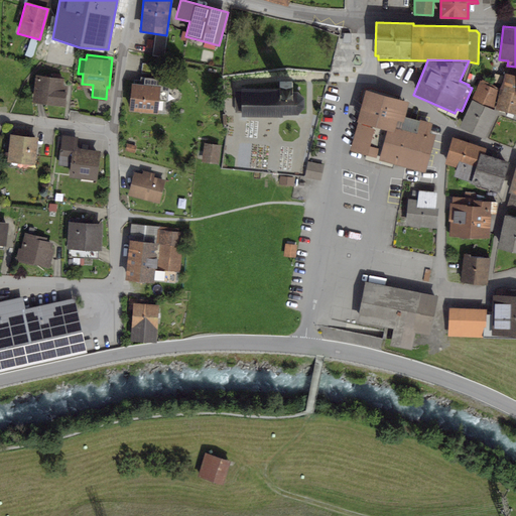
[(161,66),(142,63),(141,74),(160,76),(161,66)]
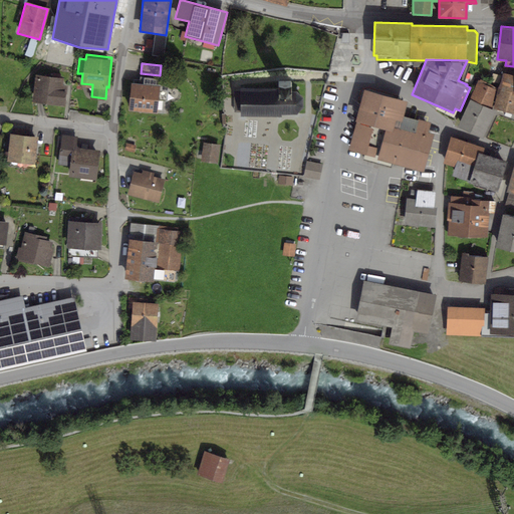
[(513,68),(504,66),(494,108),(513,113),(513,68)]
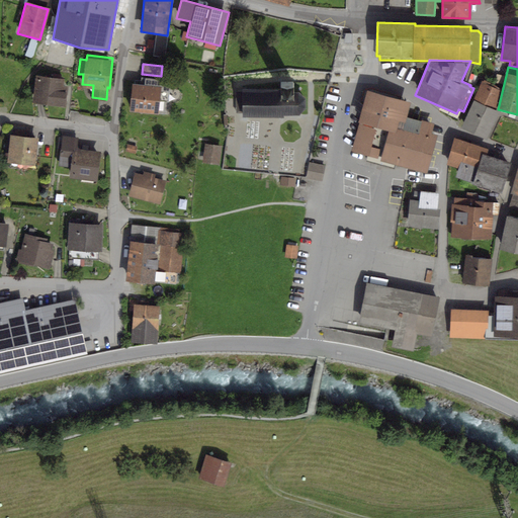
[(68,80),(35,77),(32,106),(65,109),(68,80)]
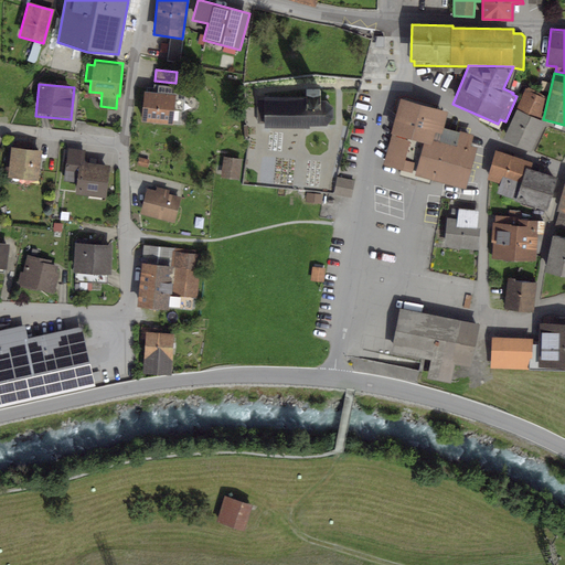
[(158,92),(145,91),(141,123),(172,125),(174,110),(183,112),(185,87),(158,84),(158,92)]
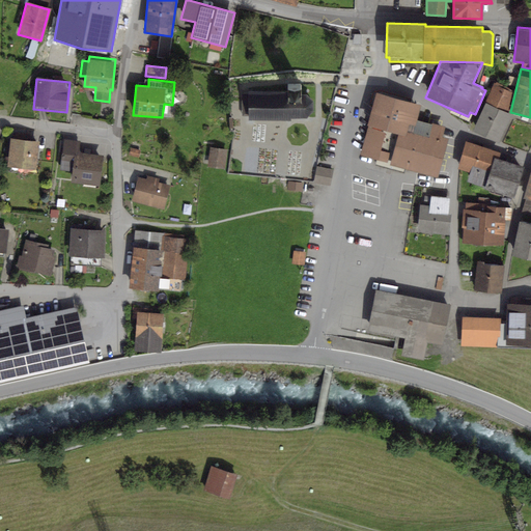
[(287,87),(250,86),(250,91),(243,91),(243,114),(248,114),(248,117),(290,117),(290,113),(308,113),(313,107),(313,96),(308,88),(302,87),(302,84),(287,83),(287,87)]
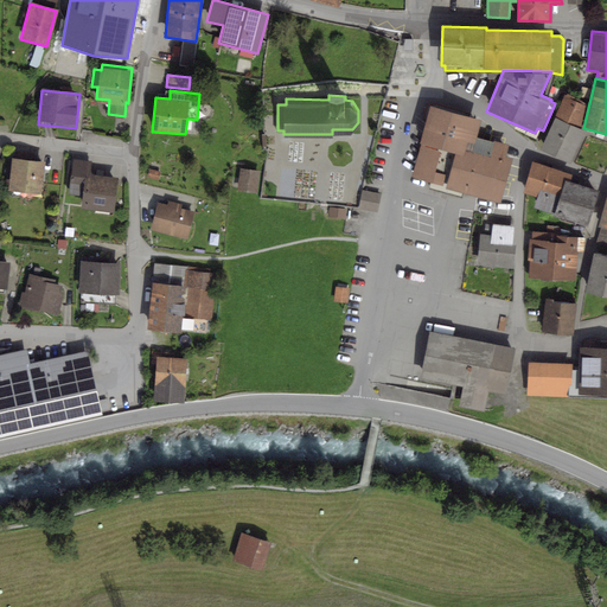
[(587,104),(566,95),(555,117),(556,117),(580,129),(587,104)]
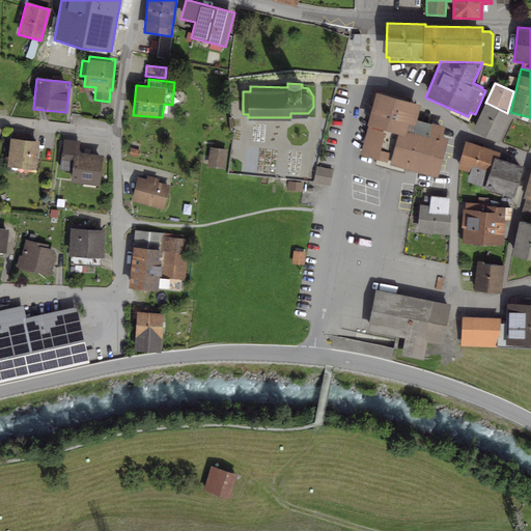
[(422,105),(375,92),(371,110),(367,126),(368,127),(361,155),(378,160),(375,165),(389,169),(400,129),(406,131),(410,118),(417,120),(422,105)]
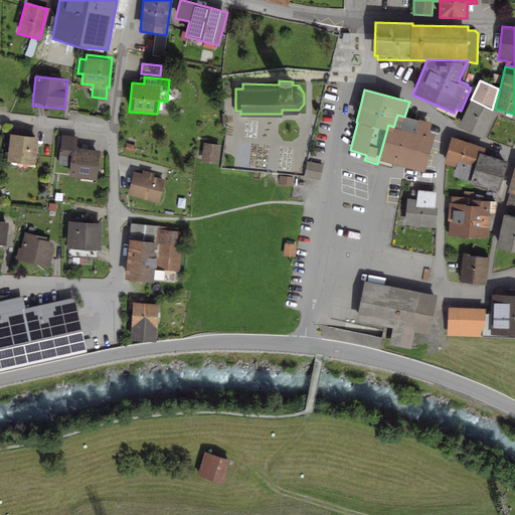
[(492,110),(472,100),(459,127),(484,139),(497,112),(492,110)]
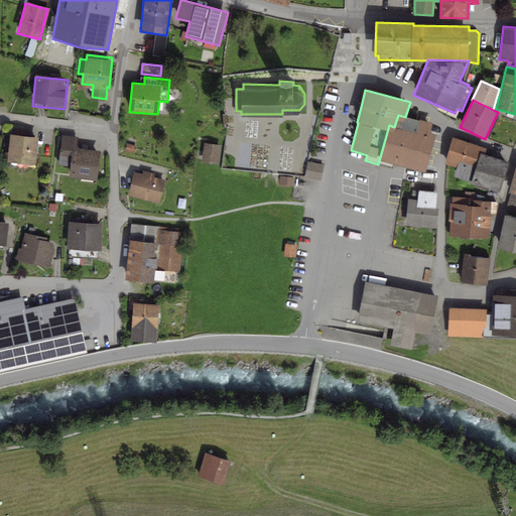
[(389,125),(378,164),(393,168),(394,164),(425,173),(435,134),(430,133),(432,123),(420,120),(420,121),(405,117),(398,115),(394,127),(389,125)]
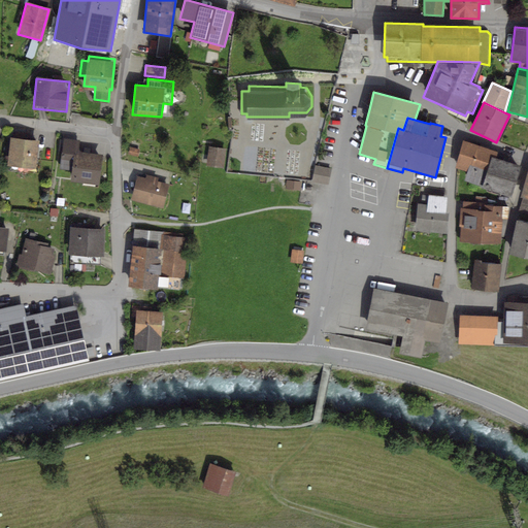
[(37,142),(8,139),(4,167),(33,171),(37,142)]
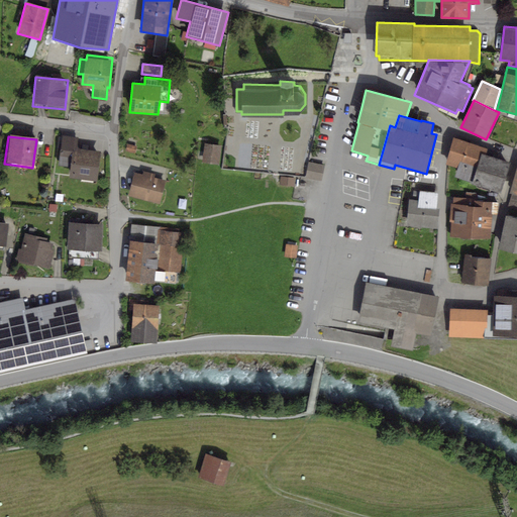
[(454,177),(472,183),(481,153),(486,154),(488,148),(453,138),(445,165),(457,169),(454,177)]
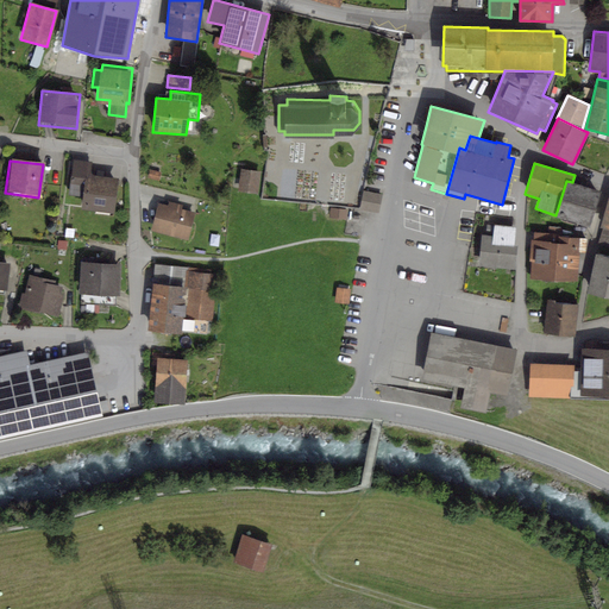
[(262,173),(242,169),(238,192),(258,195),(262,173)]
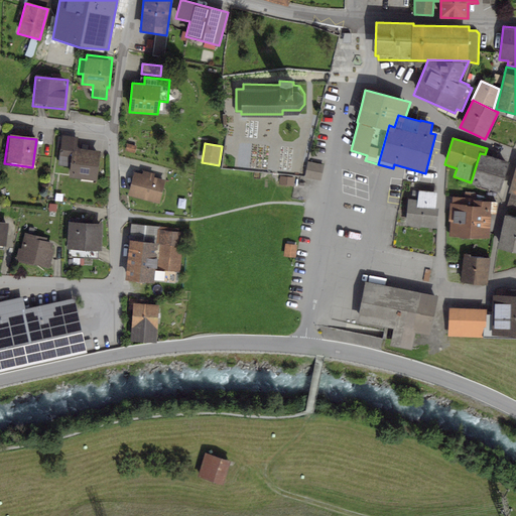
[(98,152),(69,149),(66,177),(95,181),(98,152)]
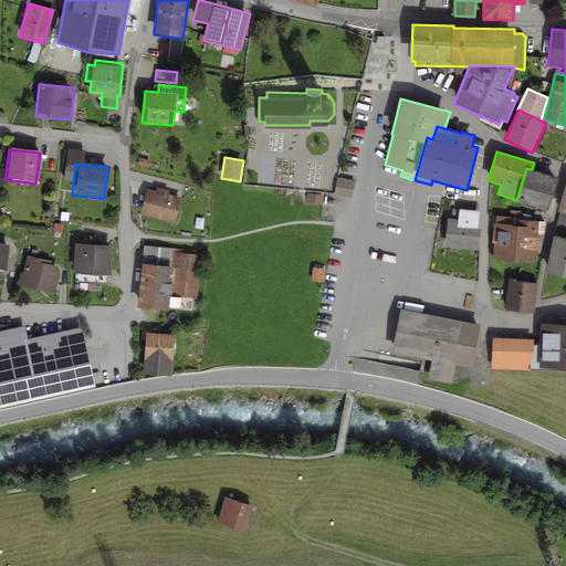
[(558,178),(532,169),(526,168),(516,200),(516,201),(548,211),(558,178)]
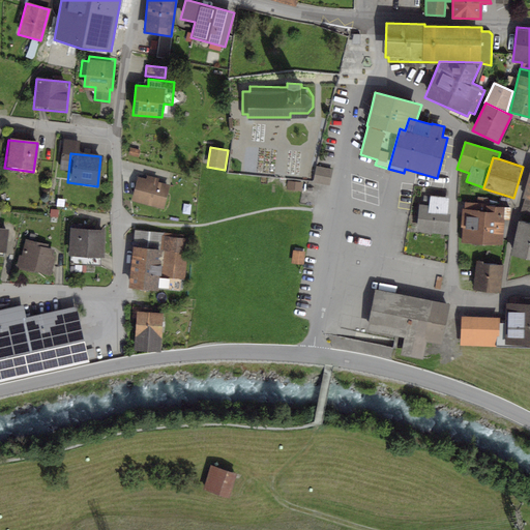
[(332,169),(317,166),(314,182),(329,185),(332,169)]
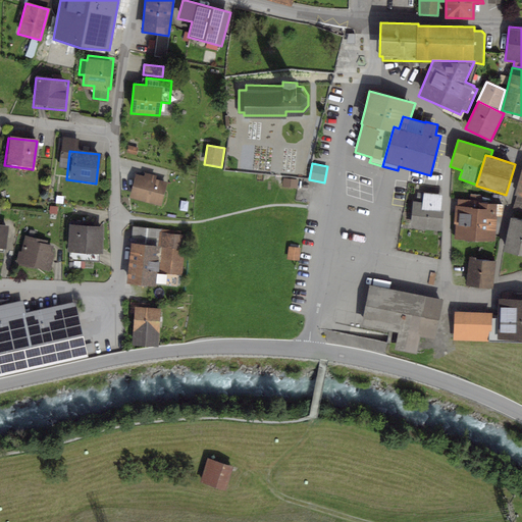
[(167,183),(136,174),(129,198),(162,206),(167,183)]
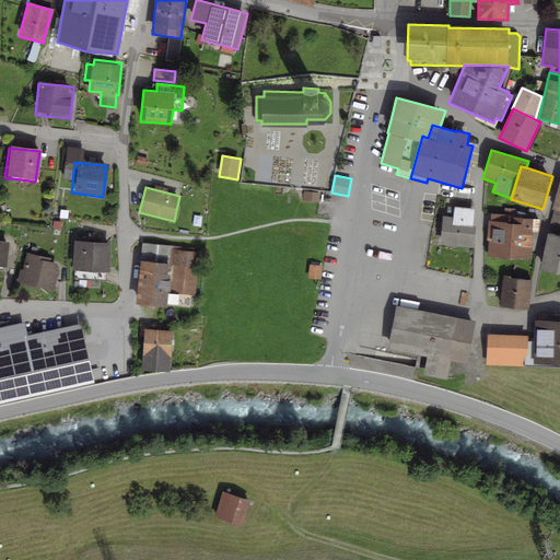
[(319,194),(304,191),(303,200),(318,202),(319,194)]
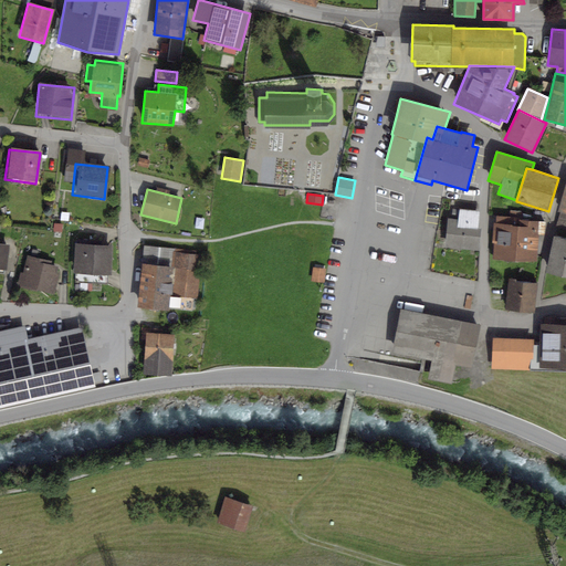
[(458,219),(449,218),(446,248),(479,250),(481,229),(479,229),(480,210),(459,209),(458,219)]
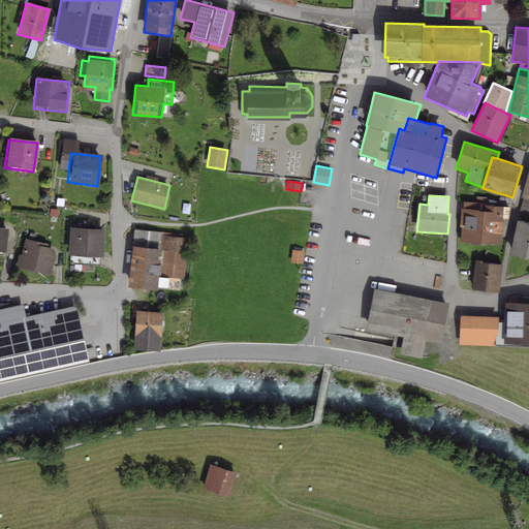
[(528,198),(524,197),(519,215),(528,218),(528,198)]
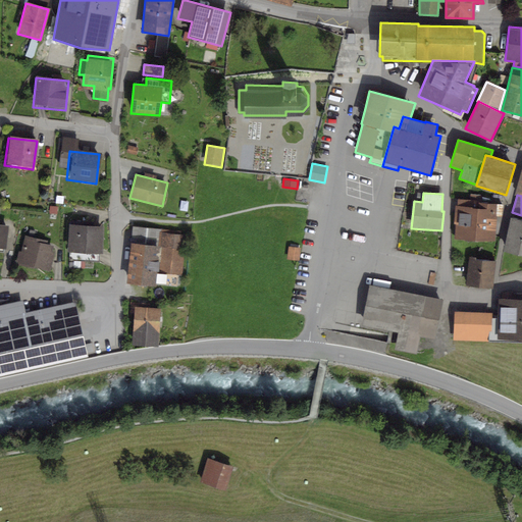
[(478,201),(458,200),(458,206),(455,206),(454,224),(456,224),(455,239),(496,241),(497,216),(503,217),(504,204),(478,202),(478,201)]
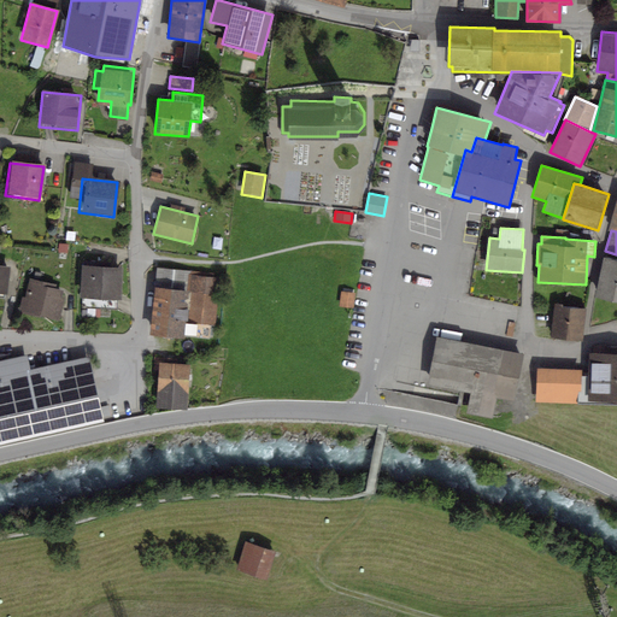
[(616,260),(604,258),(595,298),(616,301),(616,260)]
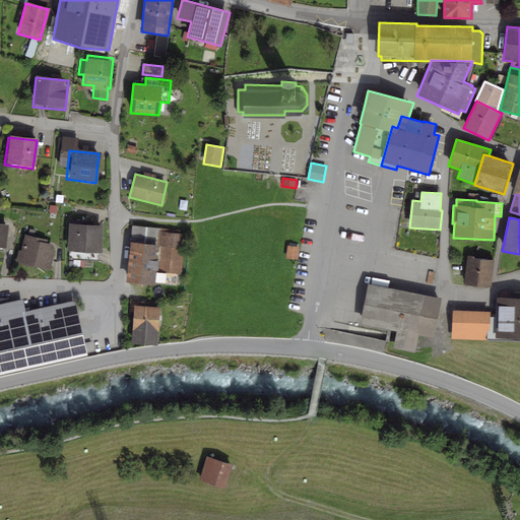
[(102,229),(68,225),(66,250),(100,253),(102,229)]
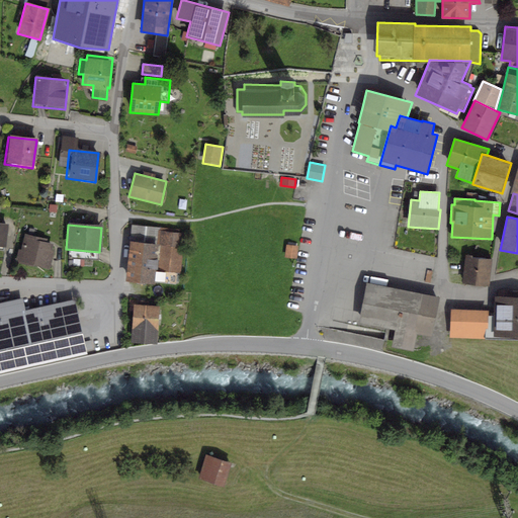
[(188,234),(161,231),(157,272),(183,275),(188,234)]
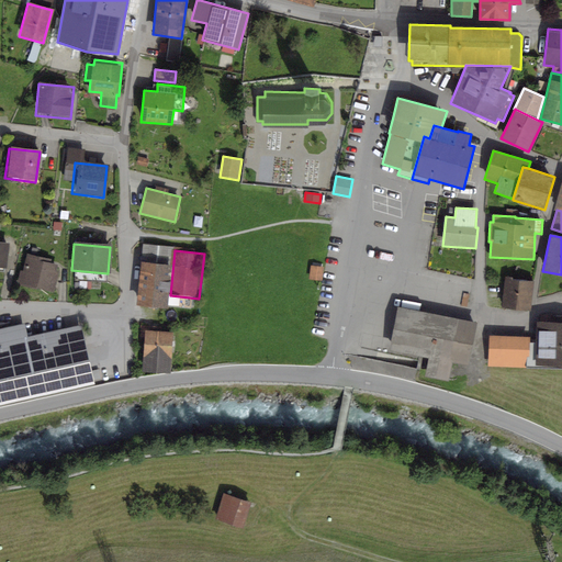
[(42,258),(22,255),(15,287),(56,294),(60,266),(42,262),(42,258)]
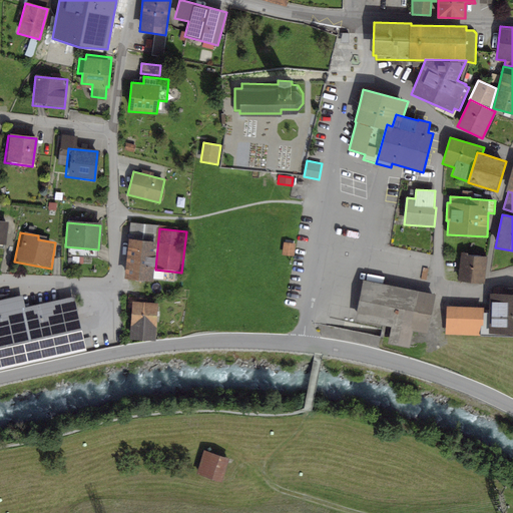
[(156,237),(127,233),(122,274),(152,277),(156,237)]
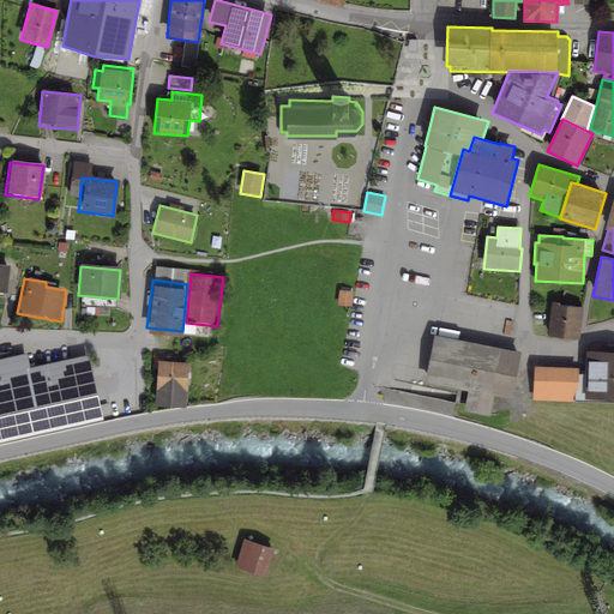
[(350,307),(353,292),(338,290),(336,305),(350,307)]
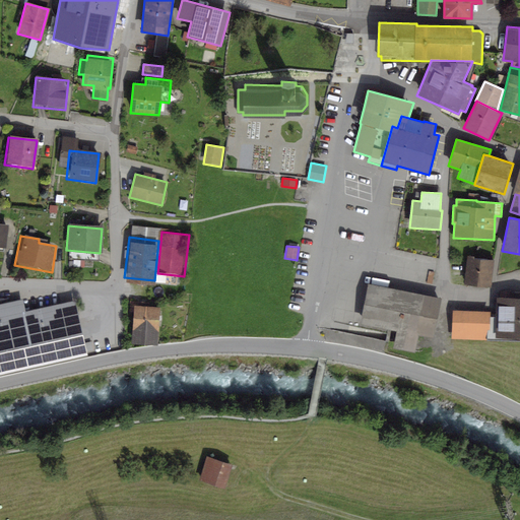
[(474,256),(466,256),(463,284),(491,287),(494,261),(474,259),(474,256)]
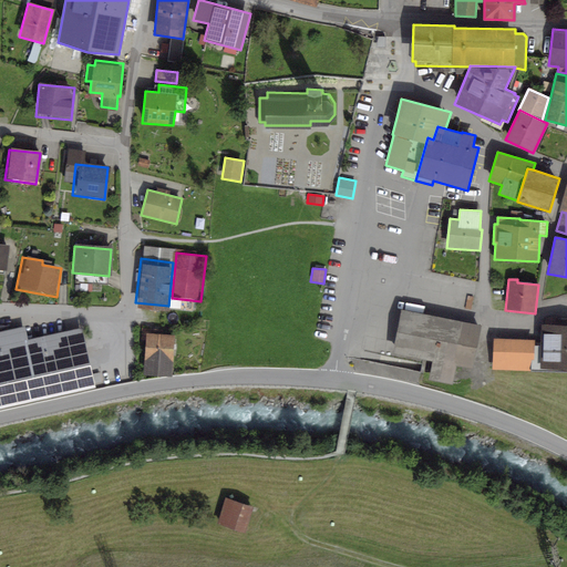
[(481,325),(401,309),(392,353),(432,362),(429,380),(452,384),(456,366),(473,369),(481,325)]
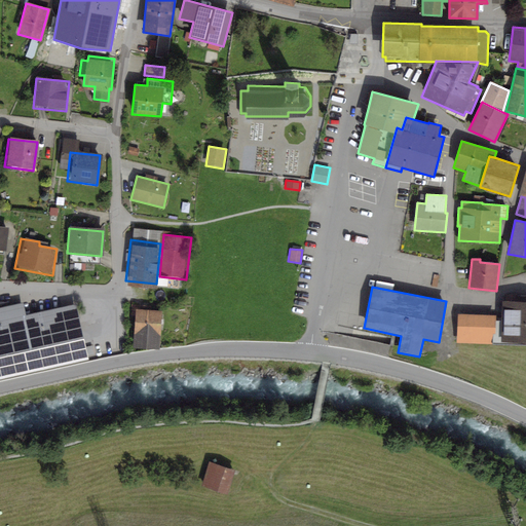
[(525,301),(501,301),(501,321),(495,321),(494,344),(525,344),(525,301)]
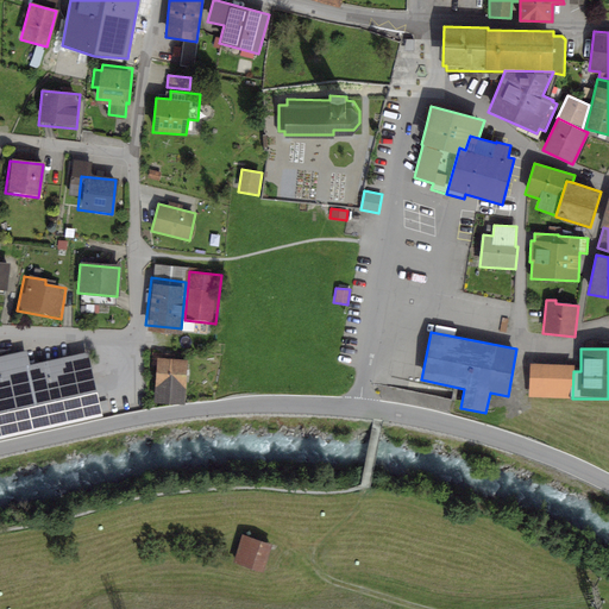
[(0,434),(98,414),(85,353),(26,366),(24,356),(0,360),(0,434)]
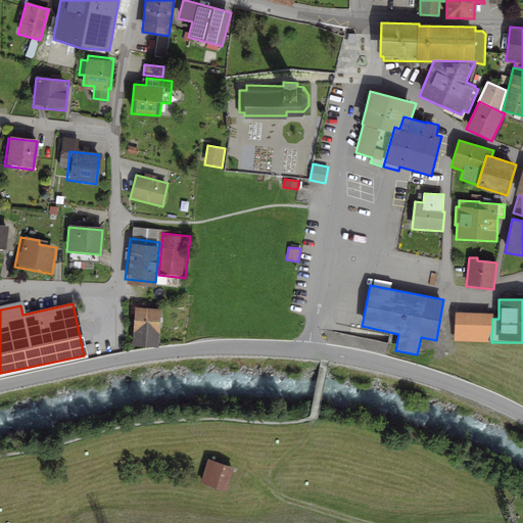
[(160,312),(133,311),(132,343),(159,344),(160,312)]
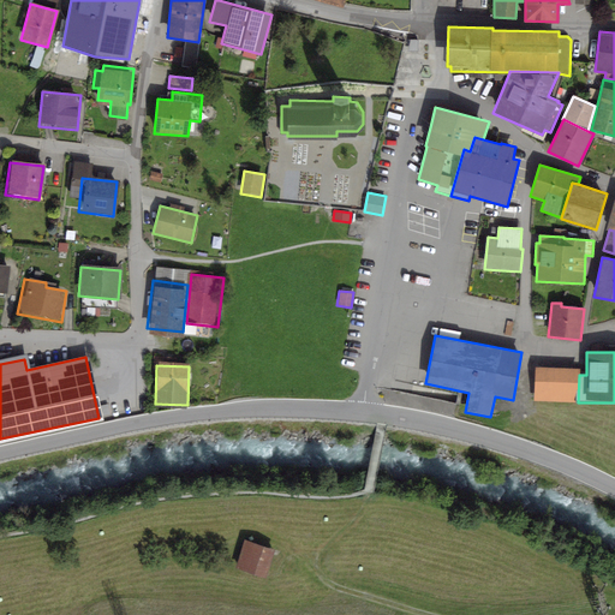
[(579,369),(535,368),(533,400),(532,443),(553,445),(554,401),(578,402),(579,375),(579,369)]
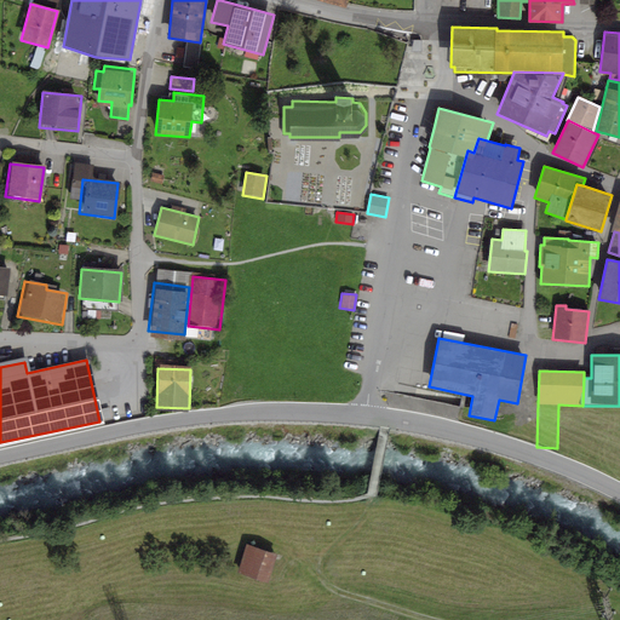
[(277,555),(246,544),(237,573),(268,584),(277,555)]
